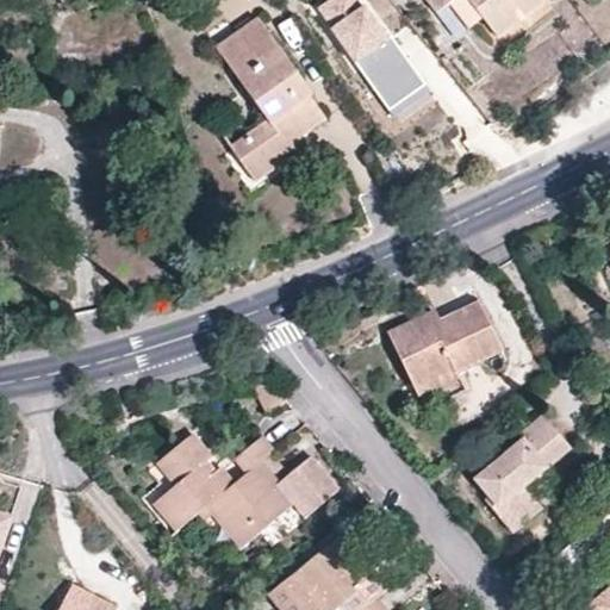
[(331,30),(388,112),(425,87),(391,38),(388,39),(366,6),(362,8),(356,0),(330,0),(319,8),(332,29),(331,30)]
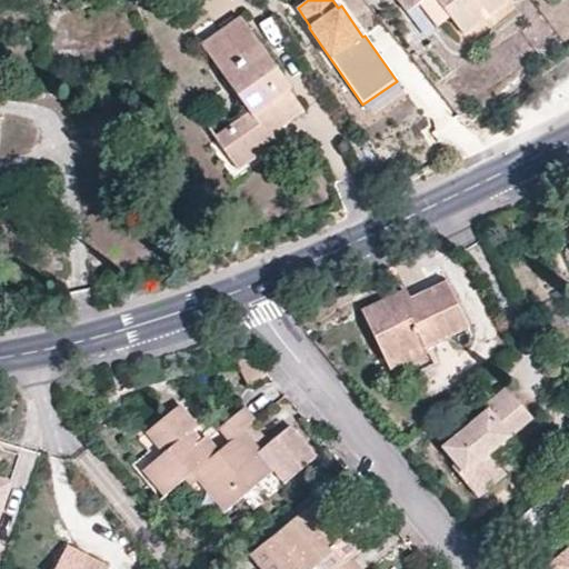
[(396,0),(408,13),(423,0),(436,0),(467,37),(508,5),(503,0),(396,0)]
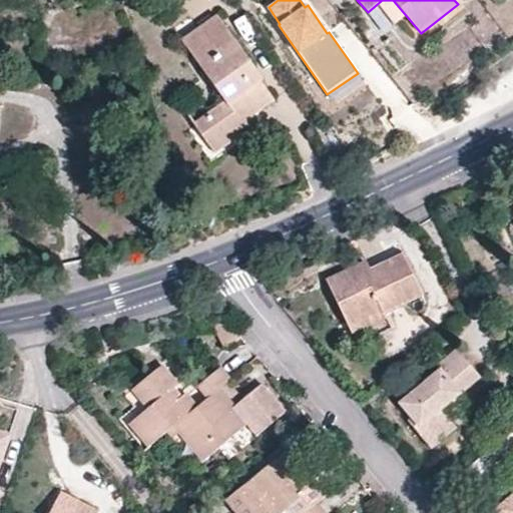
[(213,152),(214,153),(263,118),(277,108),(260,84),(264,82),(216,18),(183,43),(225,102),(193,124),(213,152)]
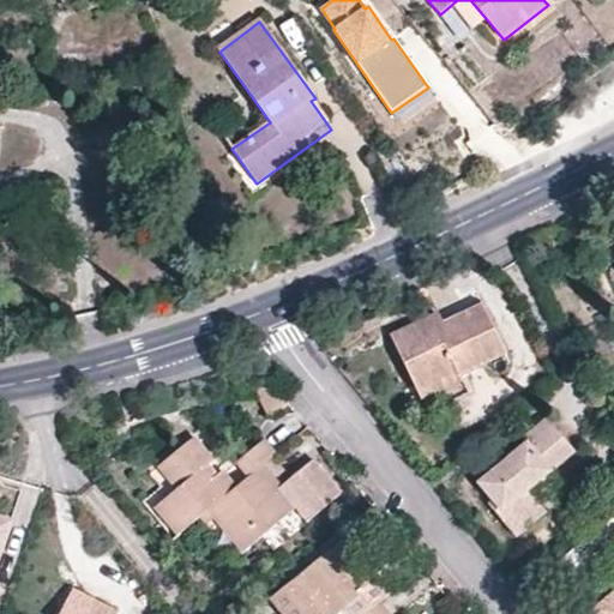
[(428,88),(391,113),(396,120),(433,95),(428,88)]
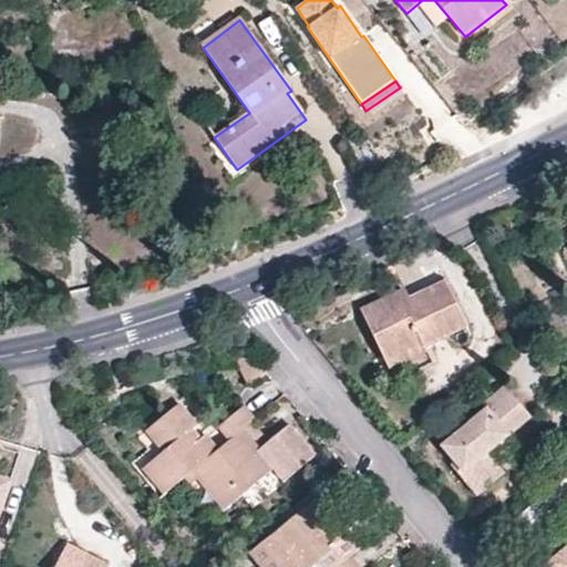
[(295,137),(290,131),(237,169),(241,174),(295,137)]
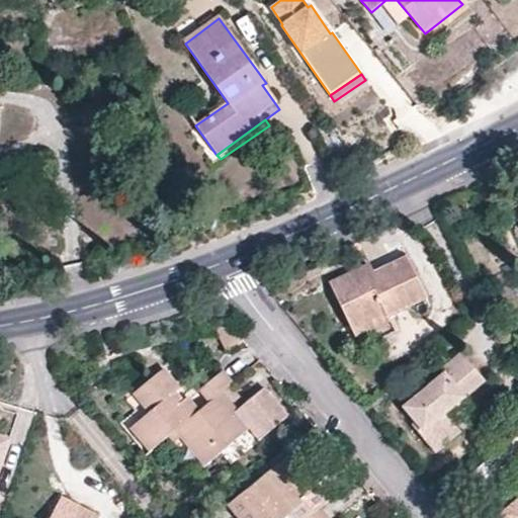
[(427,299),(406,258),(373,272),(365,276),(360,267),(329,282),(355,338),(390,323),(387,318),(427,299)]
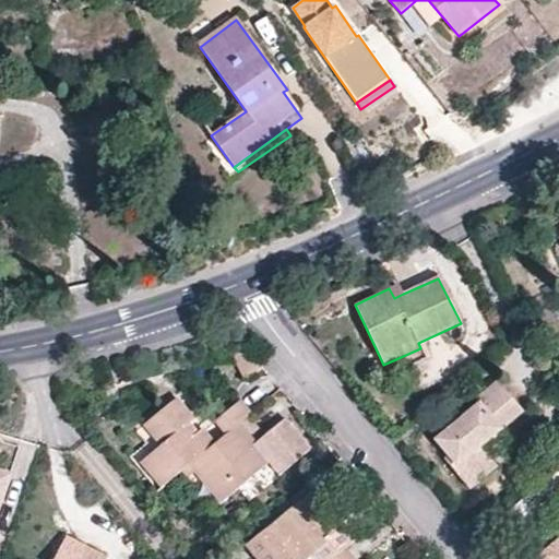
[(396,285),(389,288),(394,298),(403,294),(396,285)]
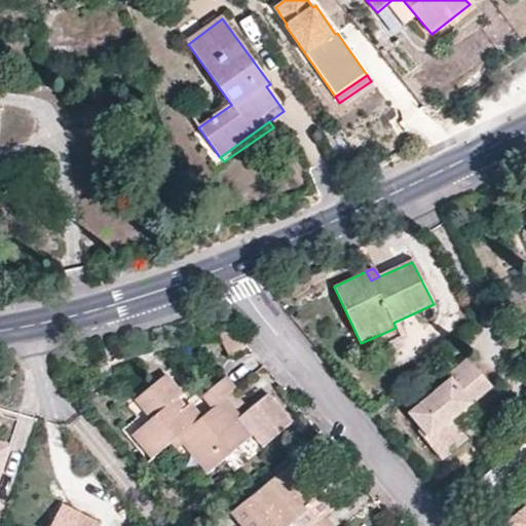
[(493,382),(471,354),(448,373),(452,378),(411,411),(423,426),(419,429),(442,457),(470,435),(454,416),(493,382)]
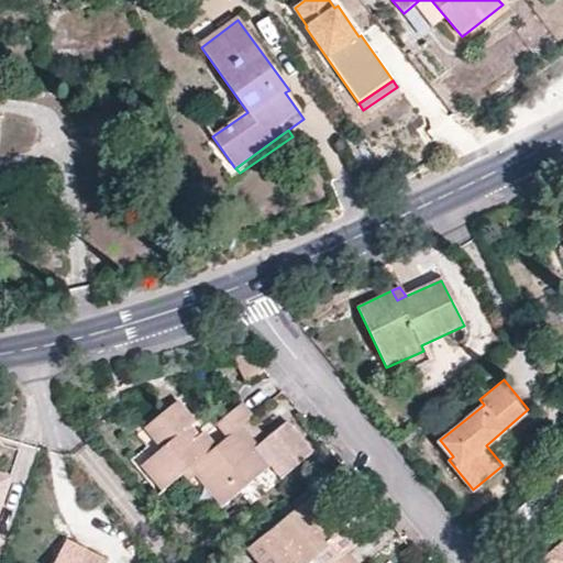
[(191,466),(217,446),(205,433),(197,439),(188,428),(196,421),(178,400),(147,426),(164,445),(144,462),(165,488),(191,466)]
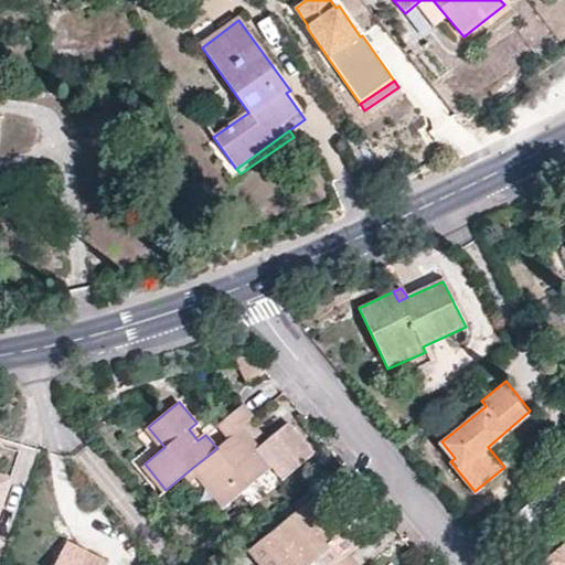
[(243,427),(254,418),(244,405),(221,424),(231,437),(243,427)]
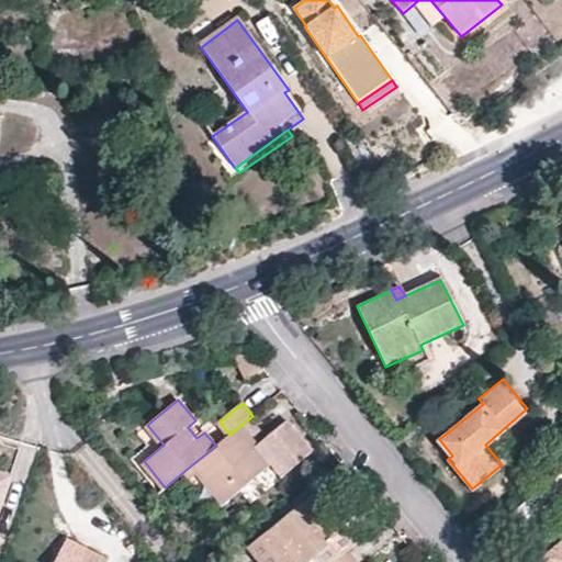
[(313,452),(287,420),(257,445),(271,462),(282,476),(313,452)]
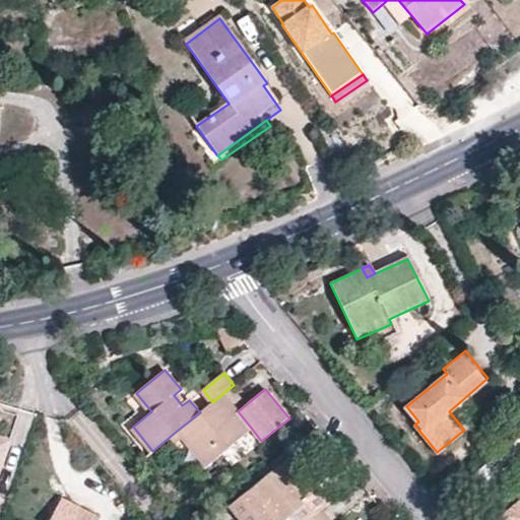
[(238,410),(223,393),(212,402),(200,412),(177,431),(205,466),(248,431),(234,413),(238,410)]
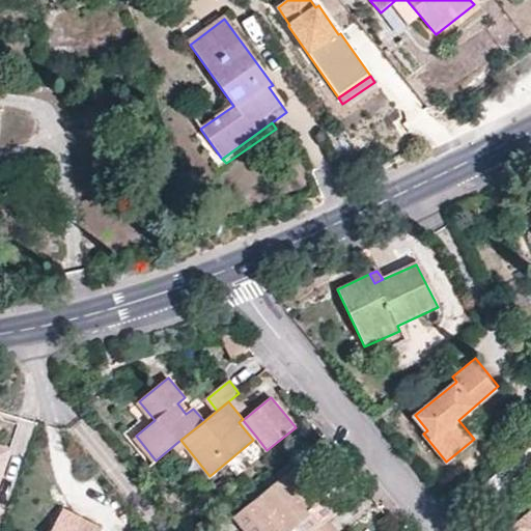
[(243,420),(243,419),(239,422),(253,440),(256,437),(243,420)]
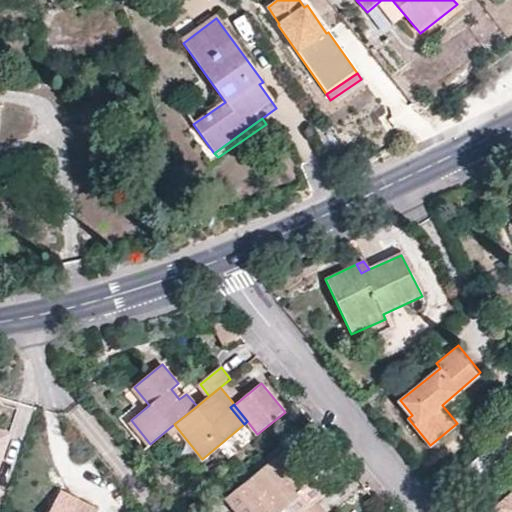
[(0,455),(4,457),(13,433),(0,427),(0,455)]
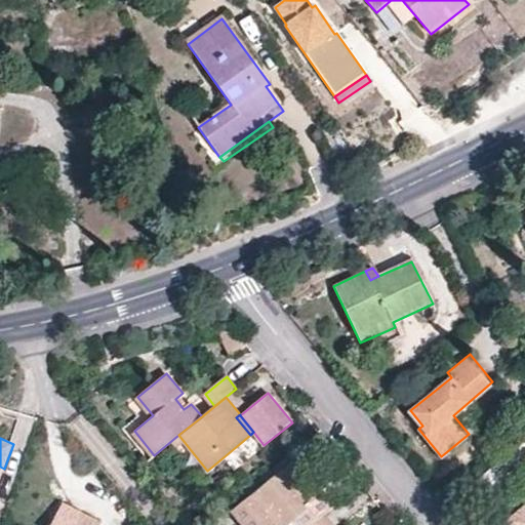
[(287,524),(316,500),(296,477),(300,474),(291,461),(248,496),(231,510),(243,524),(287,524)]
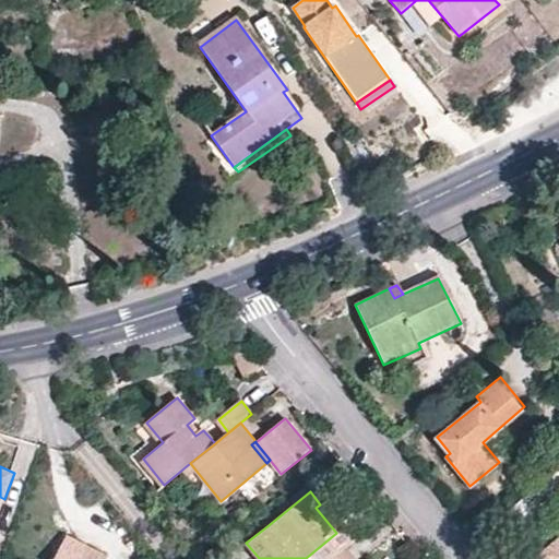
[(324,501),(320,504),(316,508),(336,533),(344,526),(324,501)]
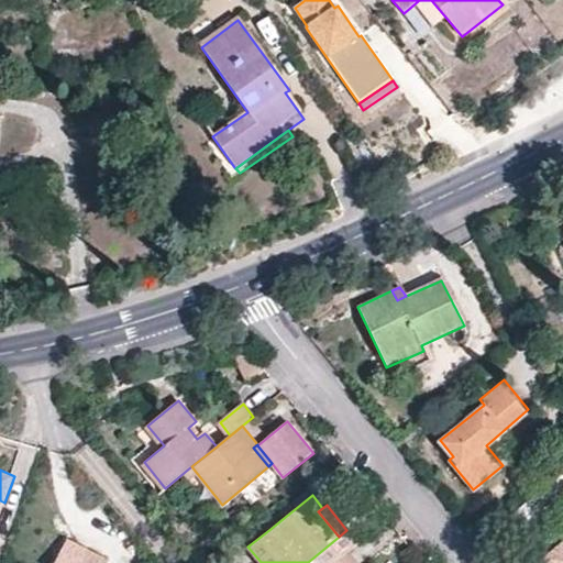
[(562,562),(562,545),(544,562),(562,562)]
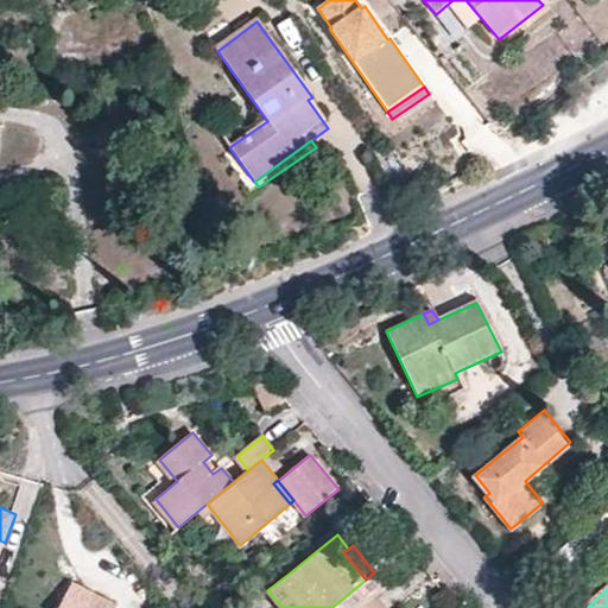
[(115,607),(116,607),(96,596),(89,607),(115,607)]
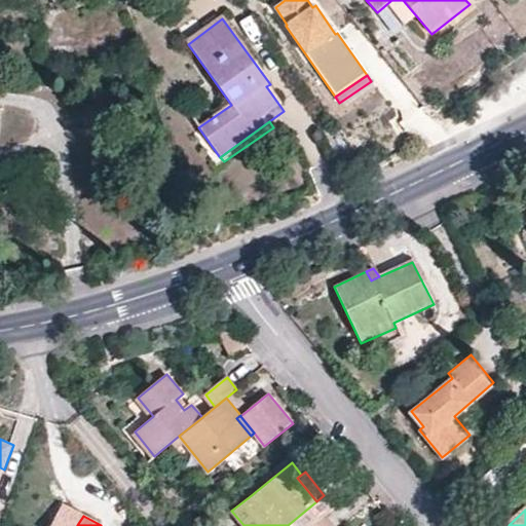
[(332,525),(324,517),(311,525),(332,525)]
